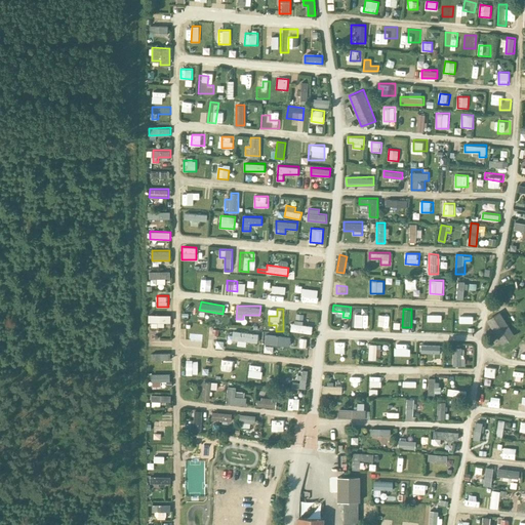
[(484,322),(499,344),(515,333),(499,311),(484,322)]
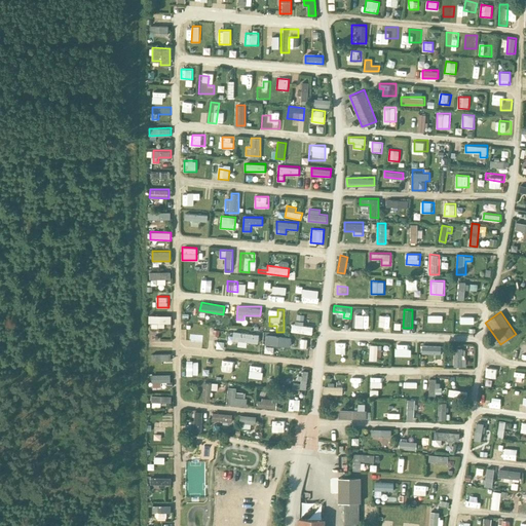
[(303,325),(304,314),(298,313),(297,323),(292,322),(292,331),(312,333),(313,326),(303,325)]
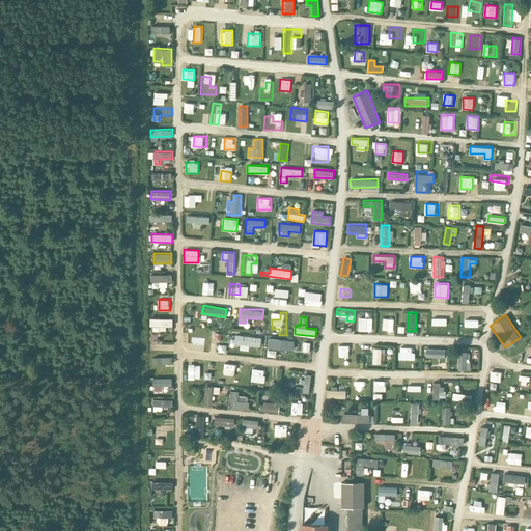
[(358,317),(358,330),(372,331),(372,317),(358,317)]
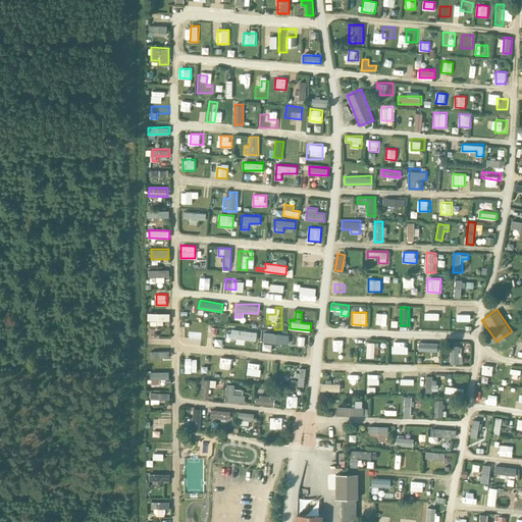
[(387,325),(387,313),(376,313),(376,325),(387,325)]
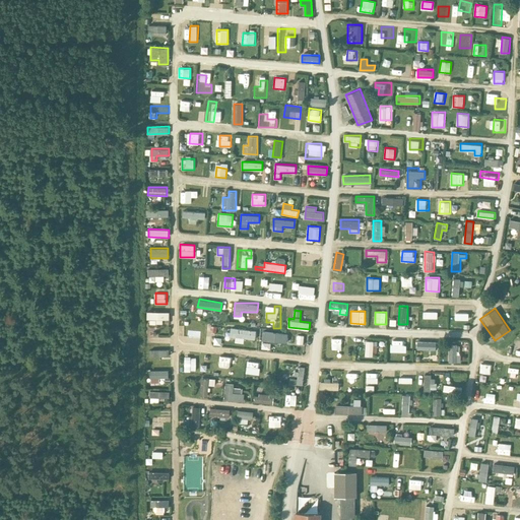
[(425,327),(425,314),(413,314),(413,326),(425,327)]
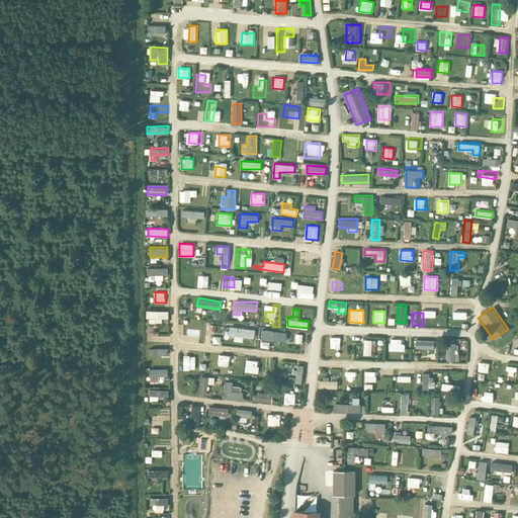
[(197,328),(197,320),(179,320),(179,328),(197,328)]
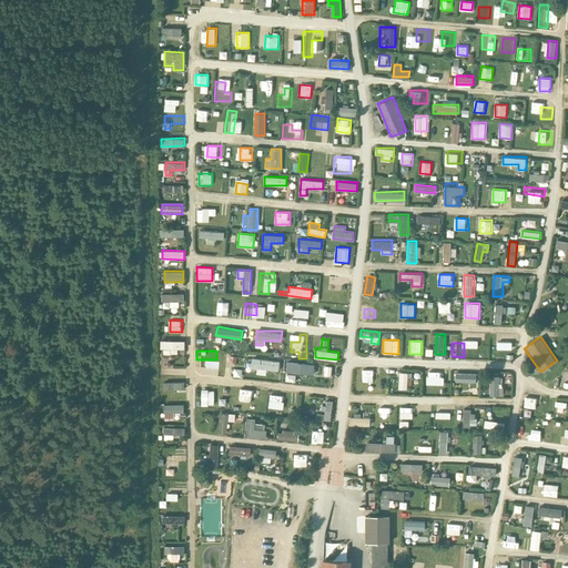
[(280,371),(281,361),(252,356),(250,367),(257,368),(256,373),(266,375),(267,368),(280,371)]
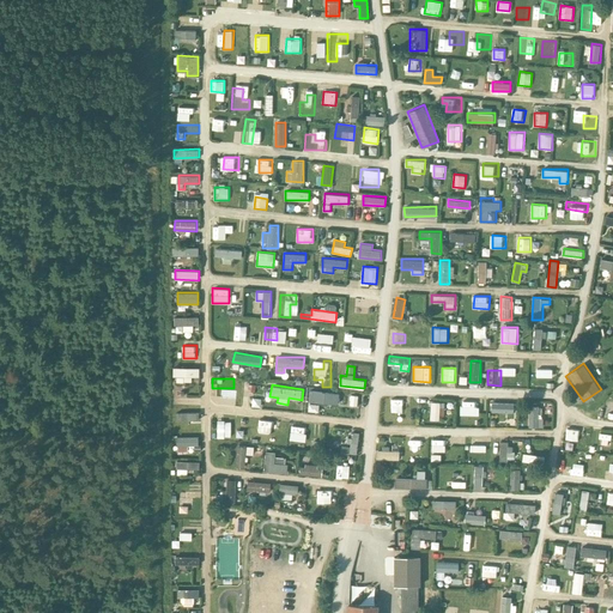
[(175,390),(175,402),(186,401),(184,389),(175,390)]
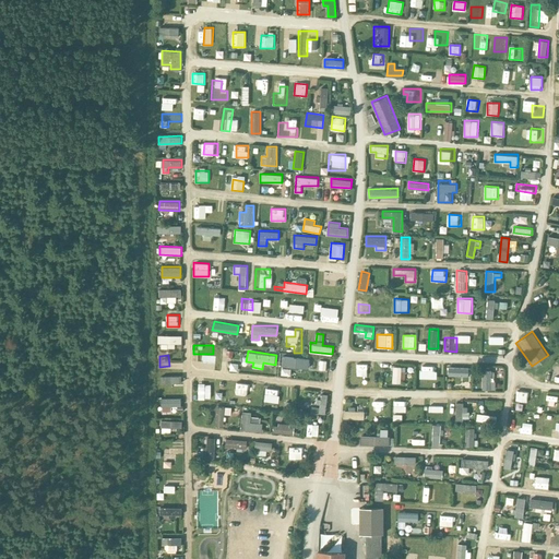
[(309,367),(309,357),(282,356),(282,366),(309,367)]
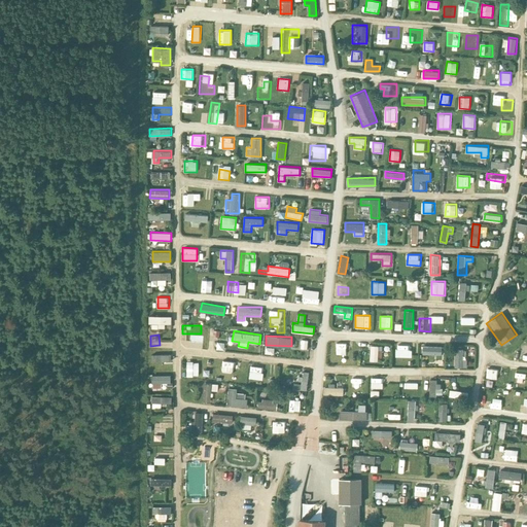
[(332,353),(343,353),(343,349),(354,349),(354,343),(332,343),(332,353)]
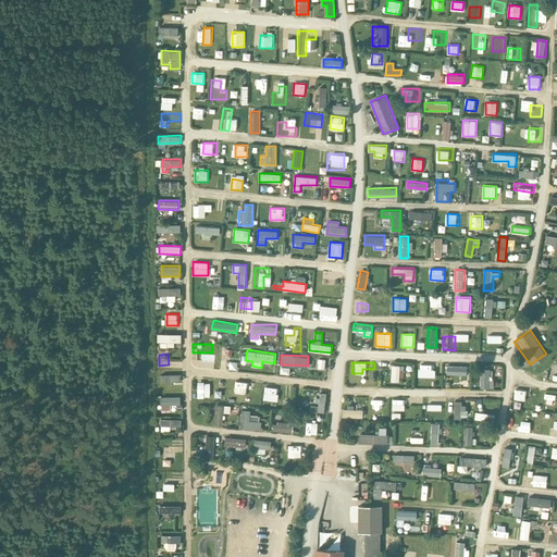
[(425,385),(434,385),(434,363),(425,363),(425,385)]
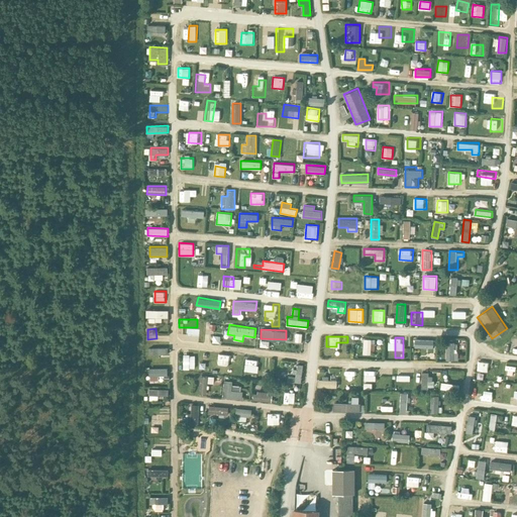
[(371,349),(376,349),(376,338),(364,338),(364,353),(371,353),(371,349)]
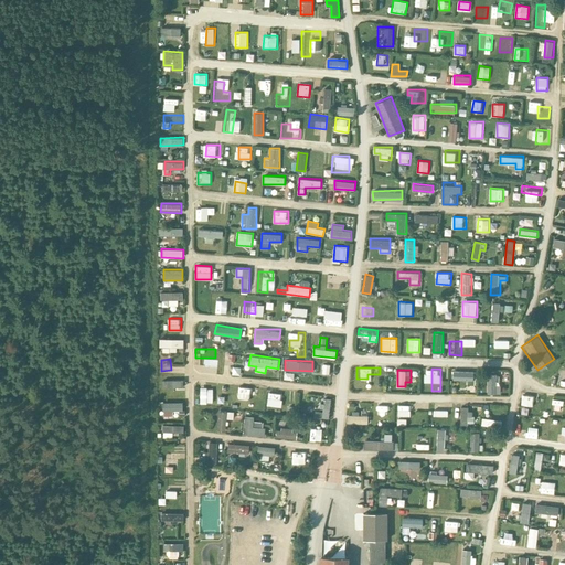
[(454,370),(454,379),(475,380),(475,371),(454,370)]
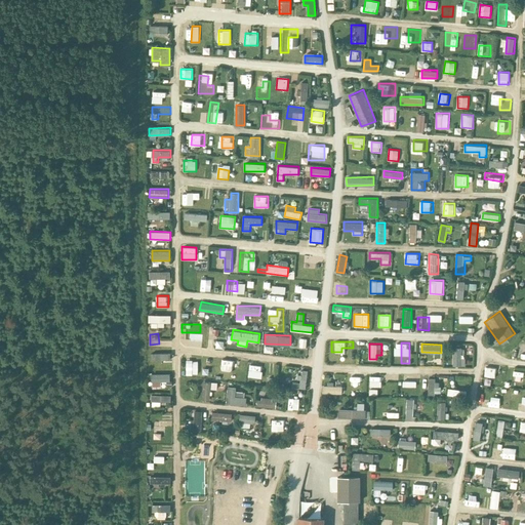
[(466,366),(466,347),(453,347),(453,365),(466,366)]
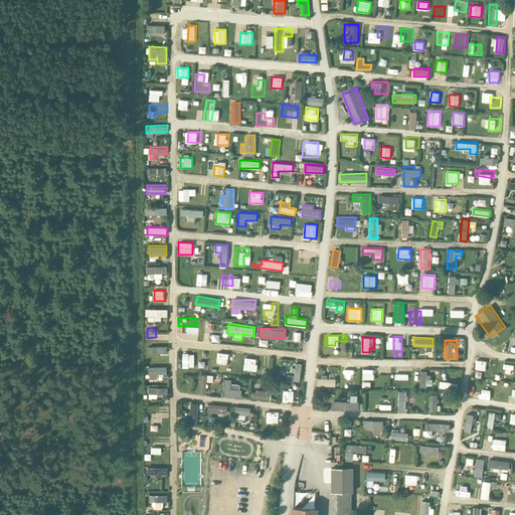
[(147,356),(168,356),(168,346),(147,346),(147,356)]
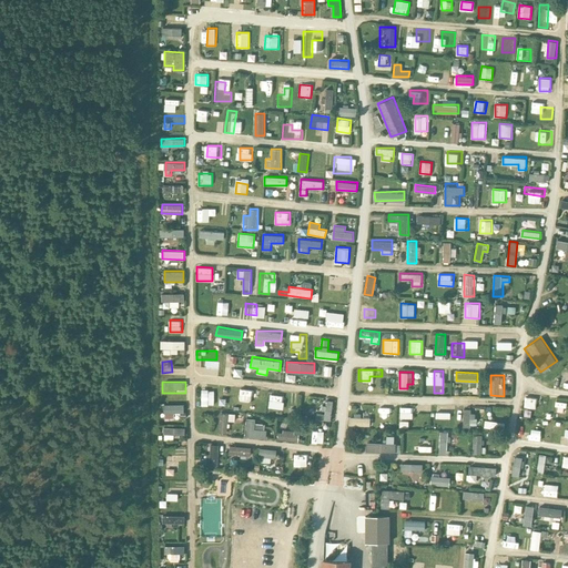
[(527,395),(526,402),(546,405),(547,398),(527,395)]
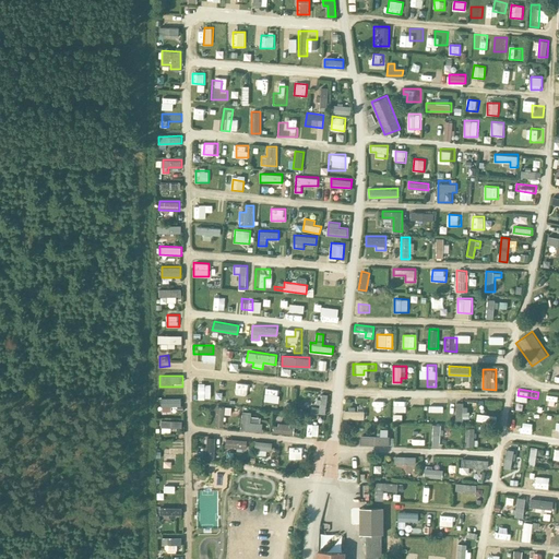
[(326,414),(326,393),(321,393),(321,404),(306,403),(305,413),(326,414)]
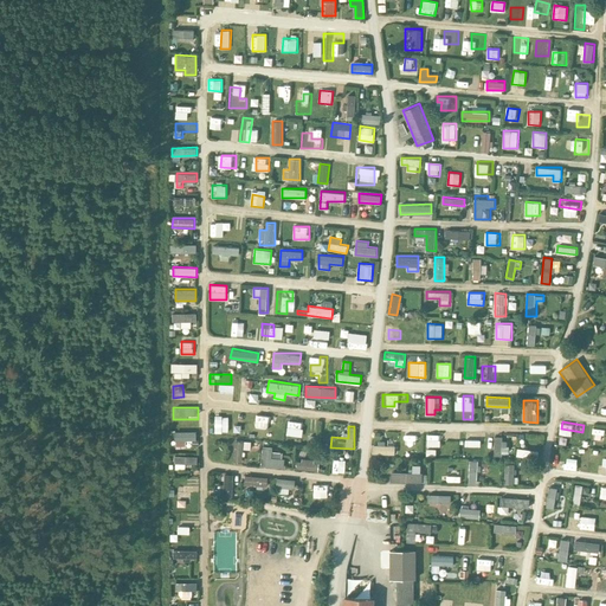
[(604,442),(605,430),(593,427),(592,440),(604,442)]
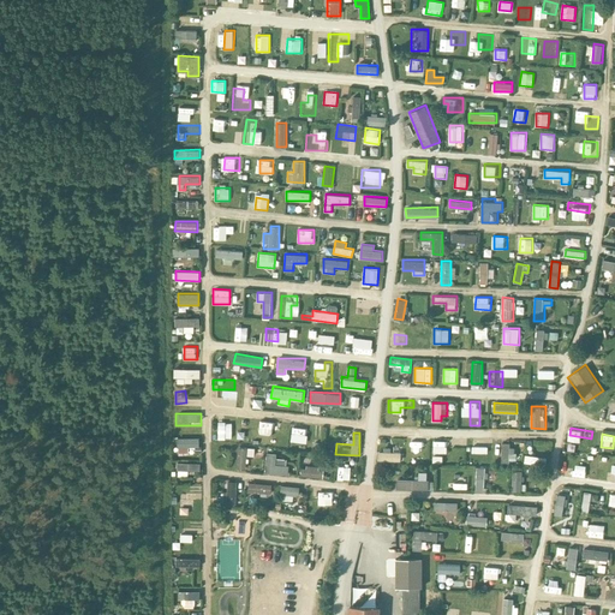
[(178,437),(178,454),(189,454),(189,447),(201,446),(199,436),(178,437)]
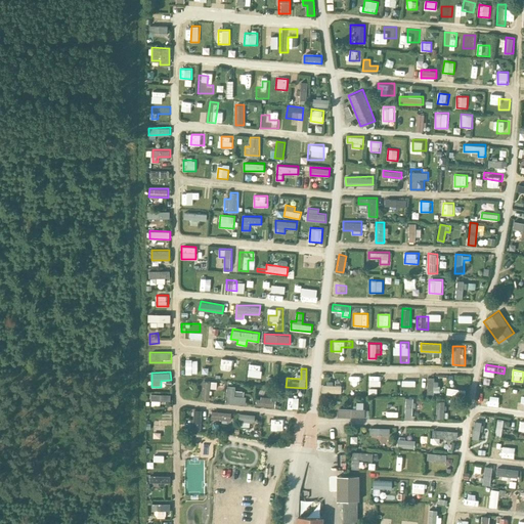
[(382,386),(381,375),(369,376),(370,386),(382,386)]
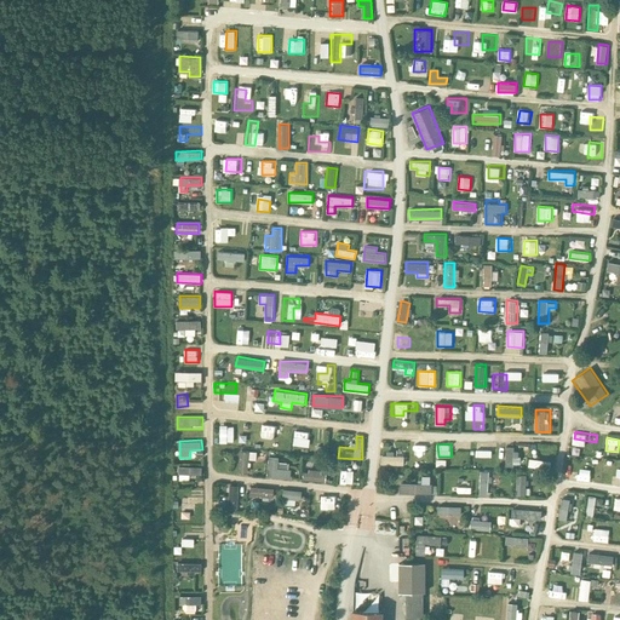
[(425,445),(411,445),(411,463),(425,464),(425,445)]
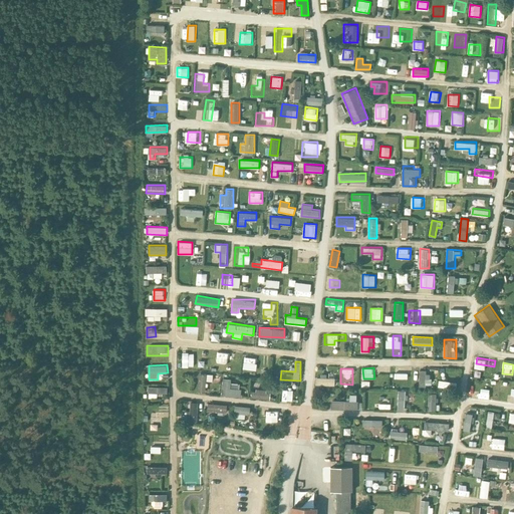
[(430,386),(430,369),(420,369),(419,384),(430,386)]
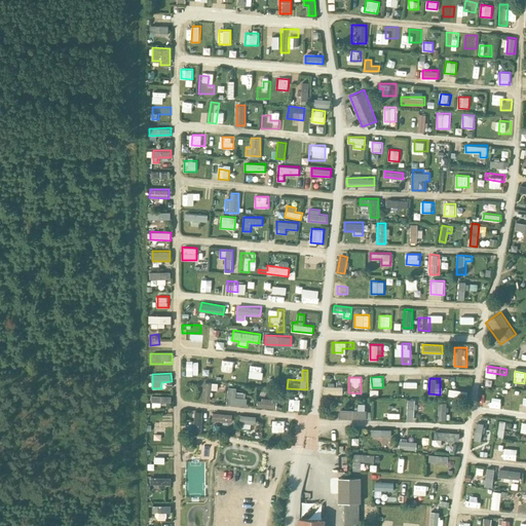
[(218,389),(218,382),(203,382),(202,401),(211,401),(211,389),(218,389)]
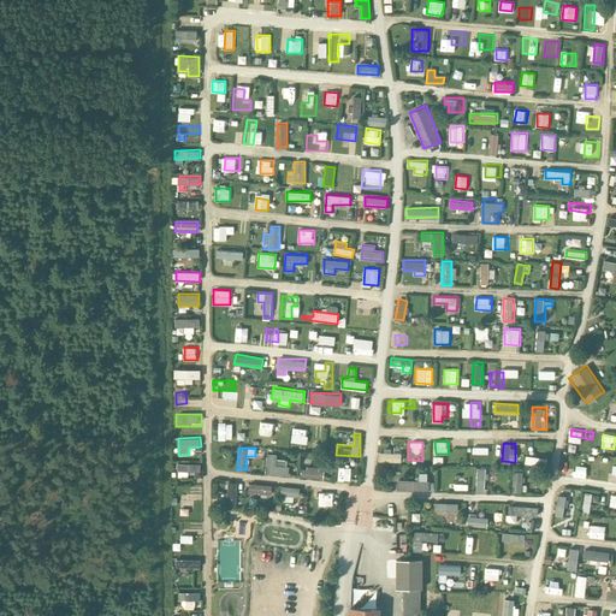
[(289,474),(289,465),(277,465),(277,452),(267,452),(266,473),(289,474)]
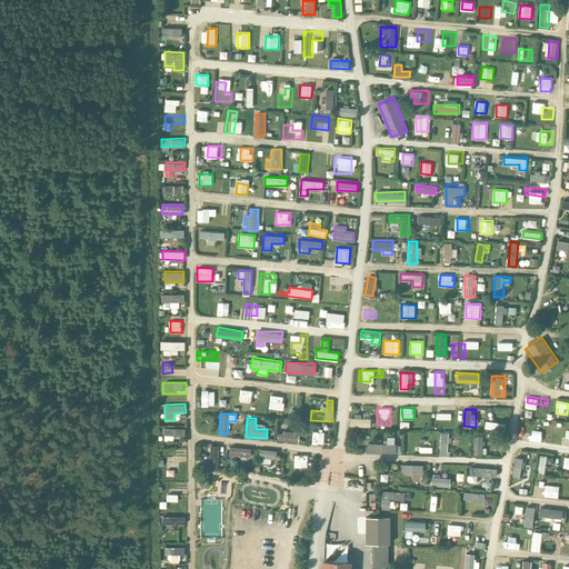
[(505,430),(506,422),(486,420),(485,428),(505,430)]
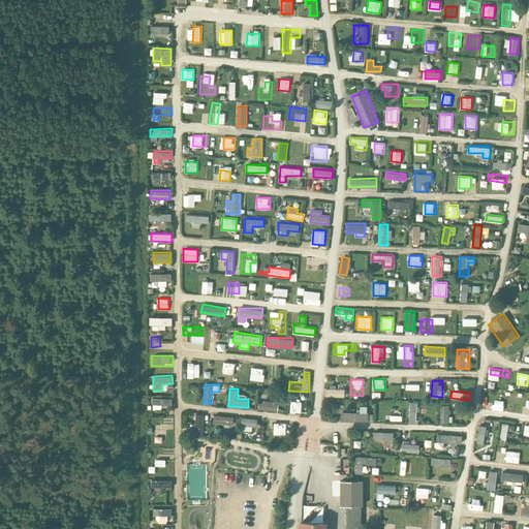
[(153,409),(162,409),(162,404),(173,404),(173,397),(153,397),(153,409)]
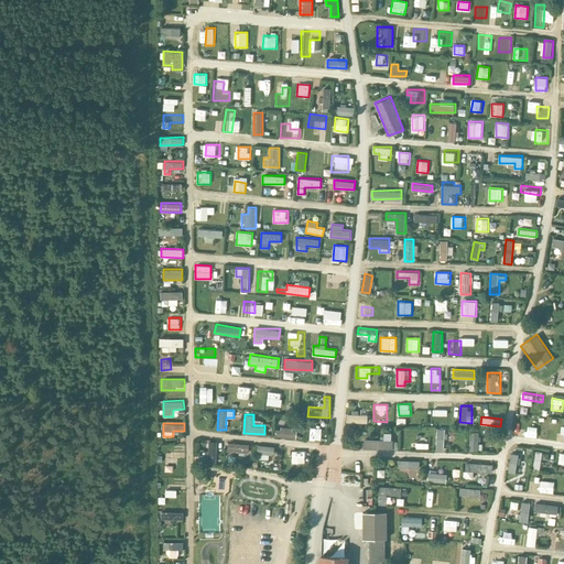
[(310,435),(320,436),(321,426),(310,425),(310,435)]
